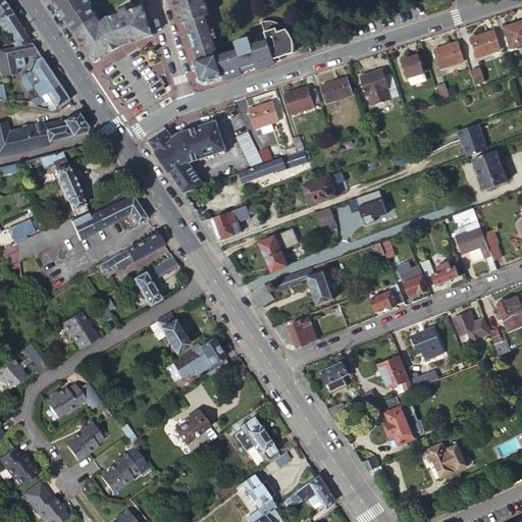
[(2,0),(0,0),(0,17),(12,14),(6,5),(2,0)]
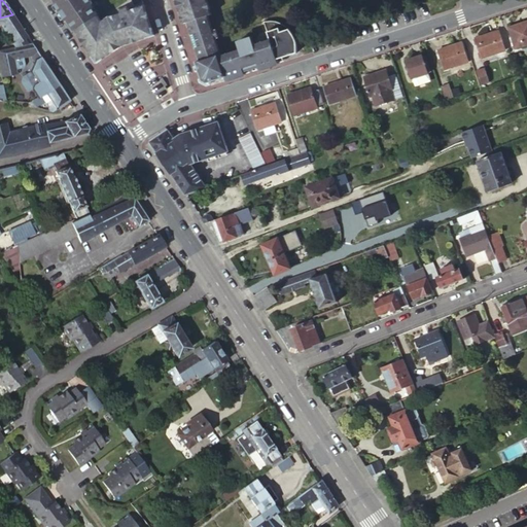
[(54,0),(55,1),(57,4),(55,5),(66,23),(68,21),(74,30),(75,30),(97,15),(92,9),(97,5),(95,2),(92,4),(89,0),(54,0)]
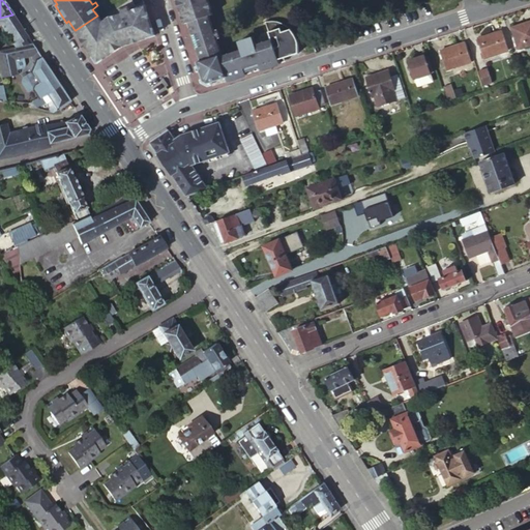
[(177,0),(182,16),(184,22),(188,21),(201,60),(218,55),(217,50),(219,50),(216,38),(219,37),(216,29),(213,29),(209,15),(211,13),(207,0),(177,0)]
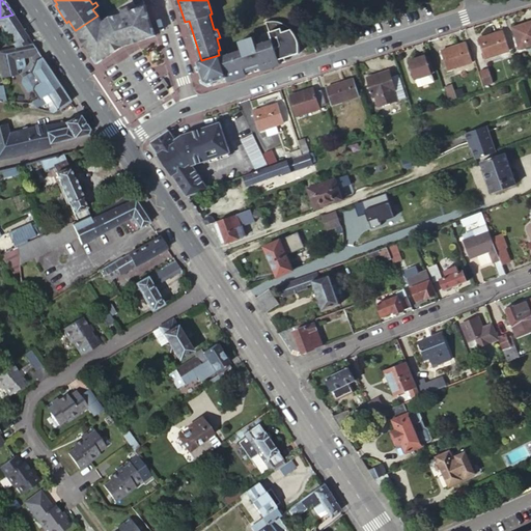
[(76,30),(75,30),(82,42),(87,49),(96,62),(99,61),(124,45),(155,34),(144,5),(129,10),(128,7),(120,9),(121,14),(120,14),(109,18),(102,22),(98,16),(76,30)]
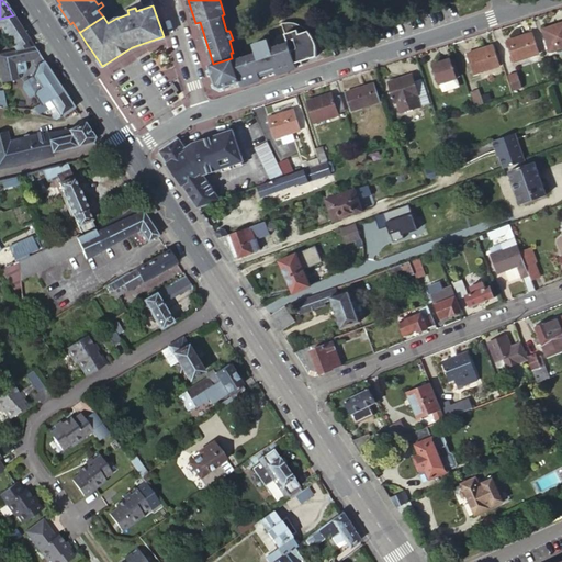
[(0,19),(0,24),(9,41),(23,32),(13,15),(0,19)]
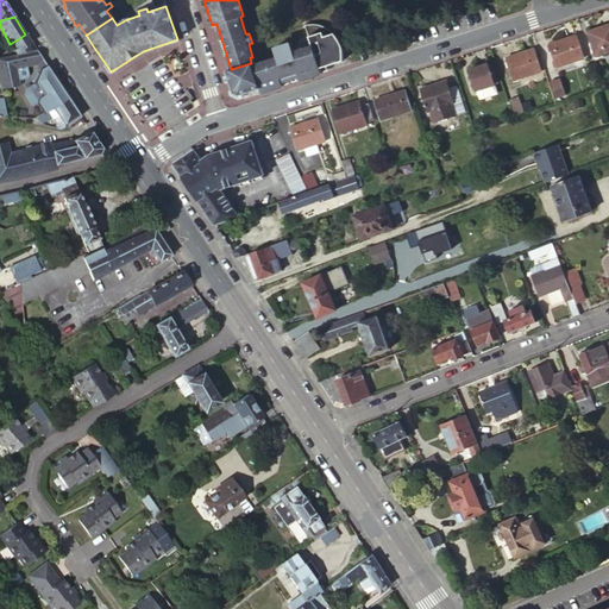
[(608,24),(586,32),(595,55),(608,49),(608,24)]
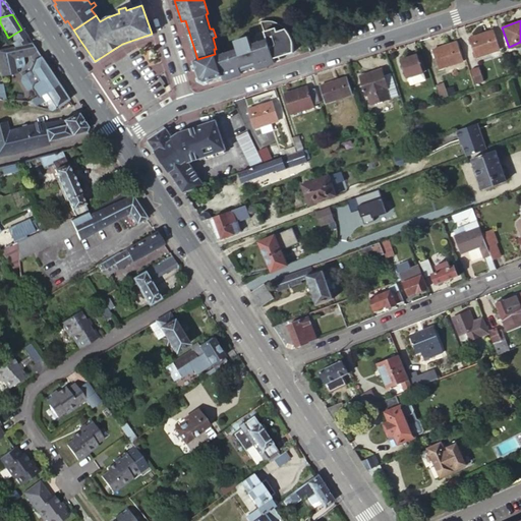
[(237,49),(216,55),(215,54),(197,59),(194,60),(199,76),(200,78),(203,79),(205,80),(220,76),(223,75),(224,79),(242,74),(241,70),(255,65),(257,69),(275,63),(274,59),(293,53),(294,49),(293,45),(293,41),(292,40),(291,37),(290,35),(288,33),(287,31),(285,29),(283,27),(280,25),(276,24),(273,23),(270,23),(266,22),(262,23),(267,40),(249,45),(249,44),(247,45),(247,46),(243,47),(243,46),(236,48),(237,49)]
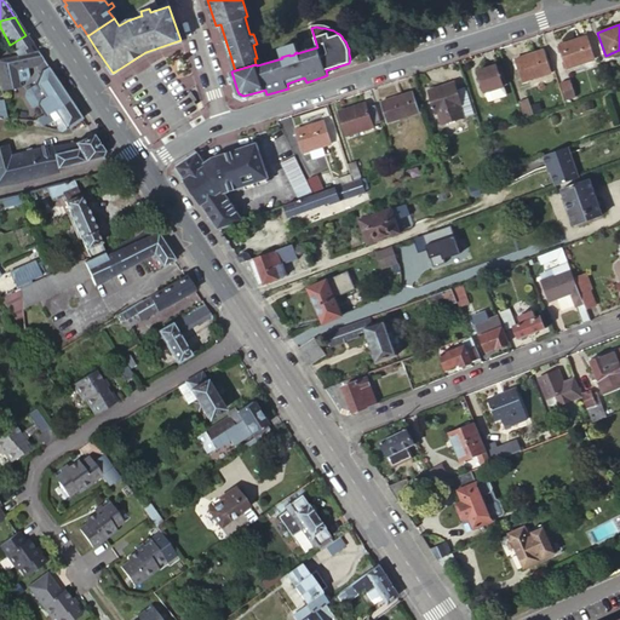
[(23,50),(32,44),(29,39),(26,35),(10,45),(17,56),(26,53),(23,50)]
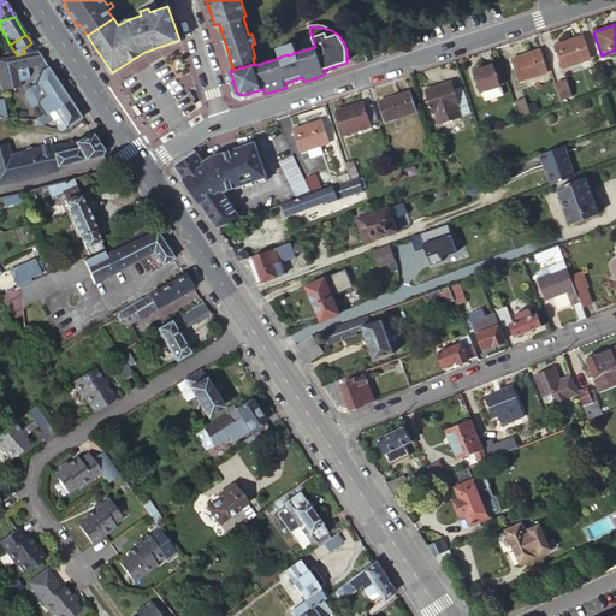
[(591,59),(582,36),(555,45),(562,67),(591,59)]
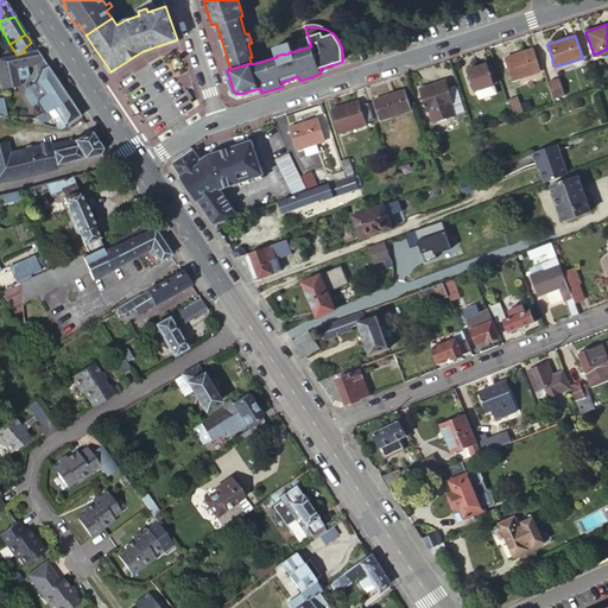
[(537,71),(530,50),(504,58),(512,80),(537,71)]
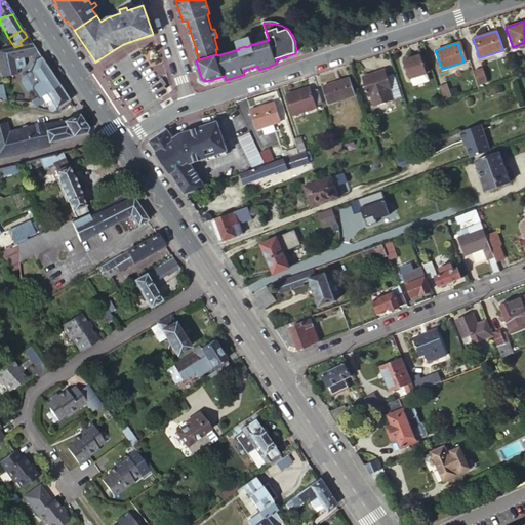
[(34,47),(31,44),(22,45),(14,47),(0,49),(0,73),(1,76),(16,73),(13,58),(30,56),(36,51),(34,47)]
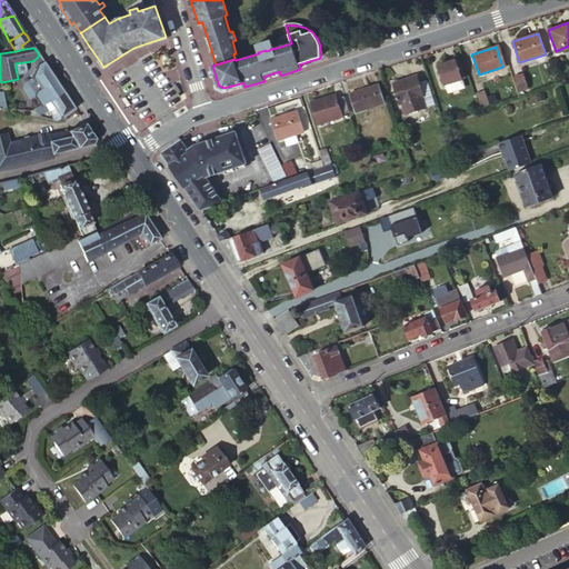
[(32,61),(22,62),(33,79),(38,68),(39,66),(43,62),(39,56),(32,61)]
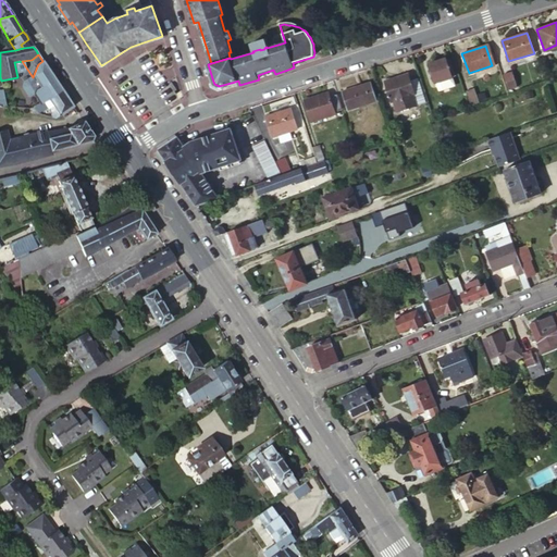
[(444,59),(428,65),(433,83),(435,83),(450,77),(449,76),(444,60),(444,59)]
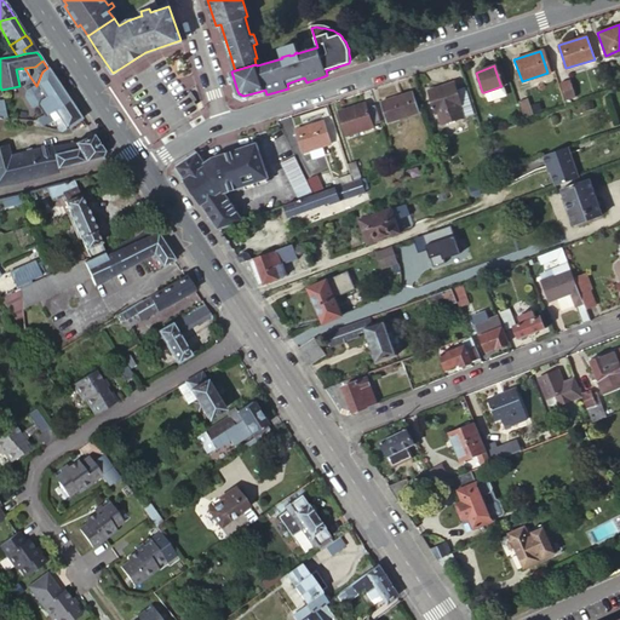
[(499,65),(494,67),(500,85),(505,84),(499,65)]
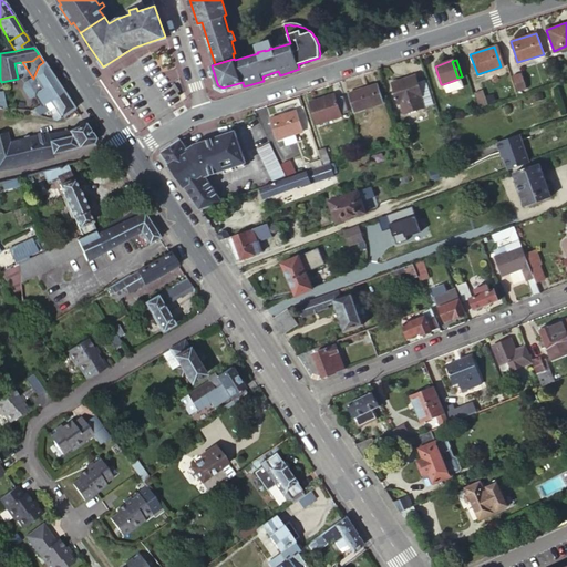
[(44,63),(43,62),(39,65),(38,68),(33,79),(41,90),(37,93),(37,96),(42,105),(44,103),(45,104),(50,102),(49,101),(63,91),(51,73),(44,63)]
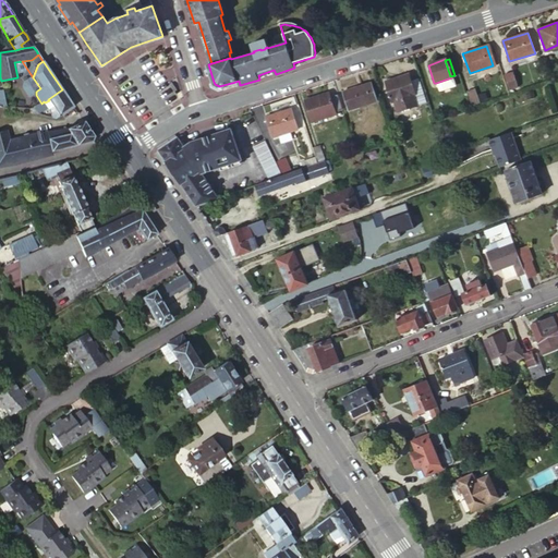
[(258,75),(259,80),(276,74),(274,70),(258,75)]
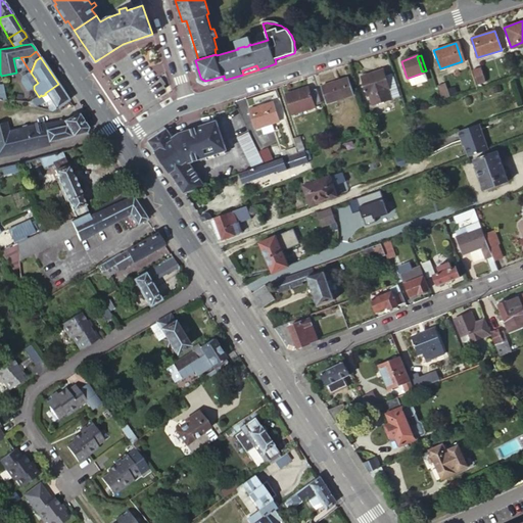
[(372,104),(398,95),(391,73),(384,75),(382,68),(360,77),(367,95),(369,94),(372,104)]
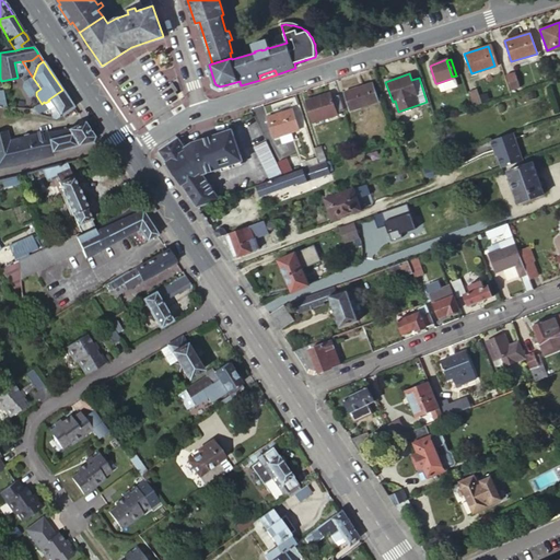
[(518,91),(513,76),(506,78),(512,93),(518,91)]
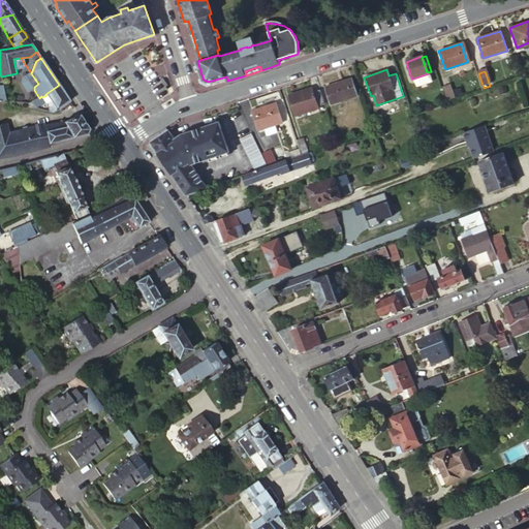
[(428,73),(413,79),(415,86),(430,81),(428,73)]
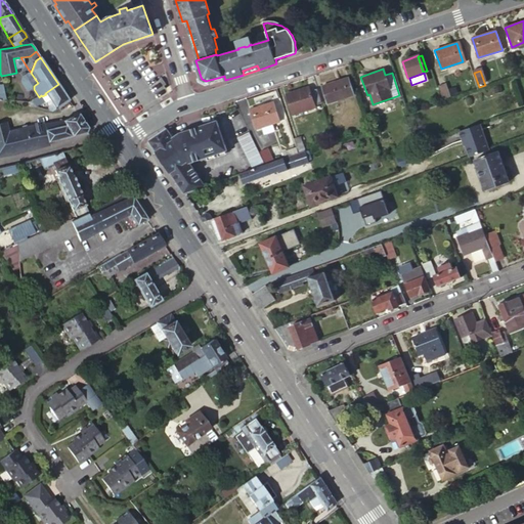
[(353,94),(347,78),(321,86),(326,103),(353,94)]
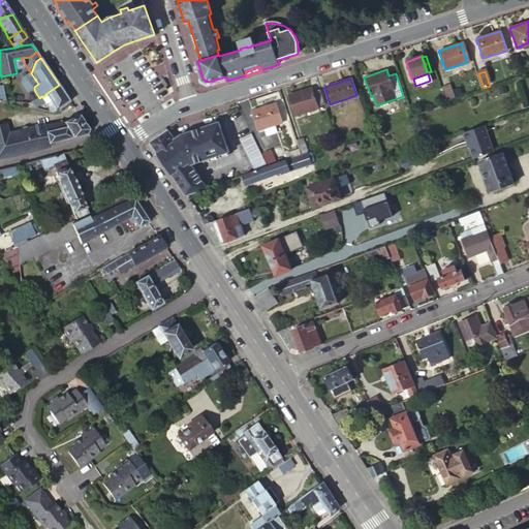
[(441,87),(445,99),(454,97),(449,84),(441,87)]
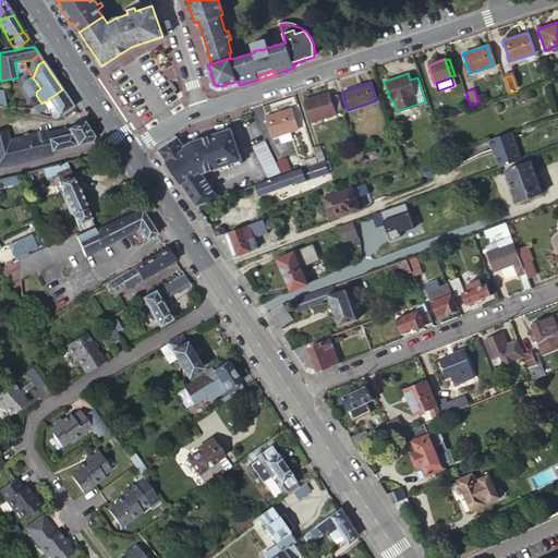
[(71,102),(62,89),(48,99),(49,100),(50,101),(52,106),(56,111),(59,114),(73,106),(71,102)]
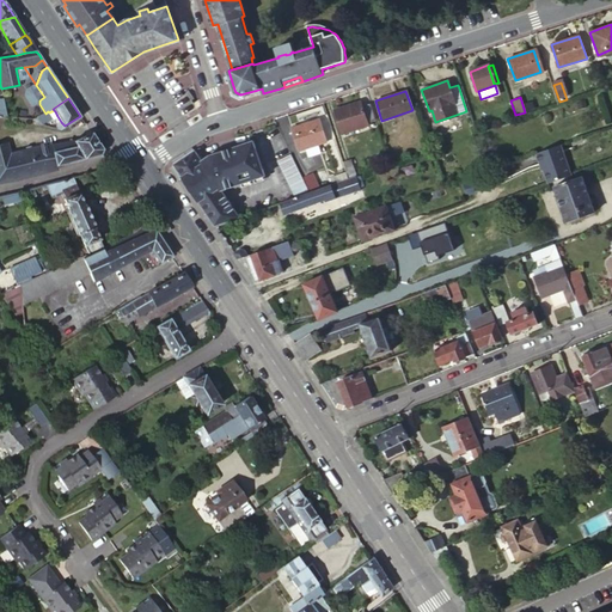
[(377,123),(371,105),(368,105),(361,108),(360,104),(359,102),(334,110),(342,134),(377,123)]
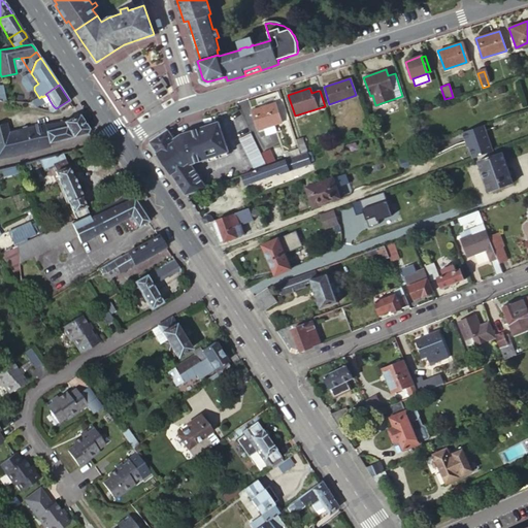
[(36,107),(50,100),(47,96),(46,95),(42,97),(41,96),(39,98),(32,101),(36,107)]
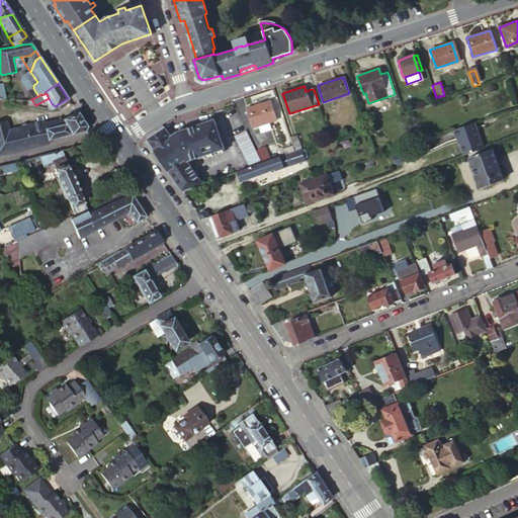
[(276,119),(270,101),(247,108),(253,127),(276,119)]
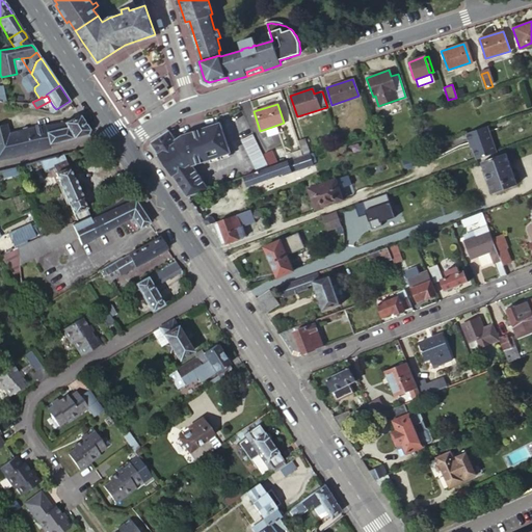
[(55,125),(46,129),(49,144),(87,134),(89,130),(82,120),(79,115),(64,123),(65,127),(57,130),(55,125)]
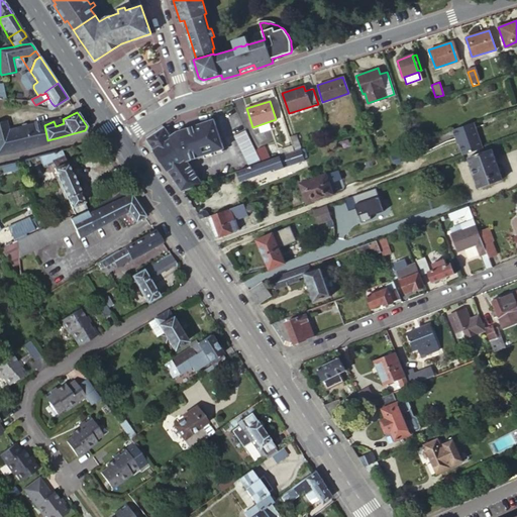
[(47,140),(44,125),(35,122),(9,129),(6,119),(0,120),(0,153),(48,142),(47,140)]
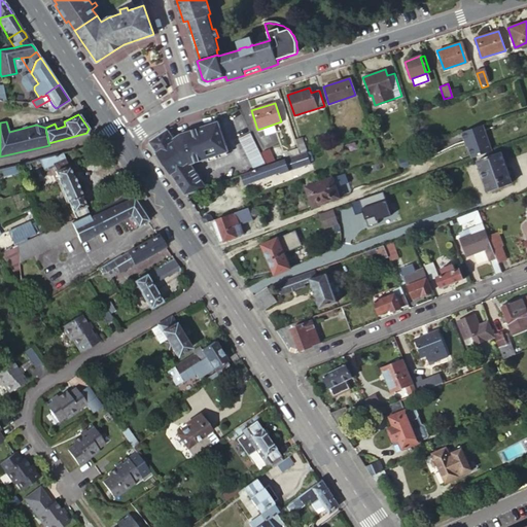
[(153,147),(185,195),(187,194),(192,192),(207,187),(191,165),(196,163),(207,159),(229,151),(218,121),(180,134),(174,139),(168,131),(165,132),(149,142),(153,147)]
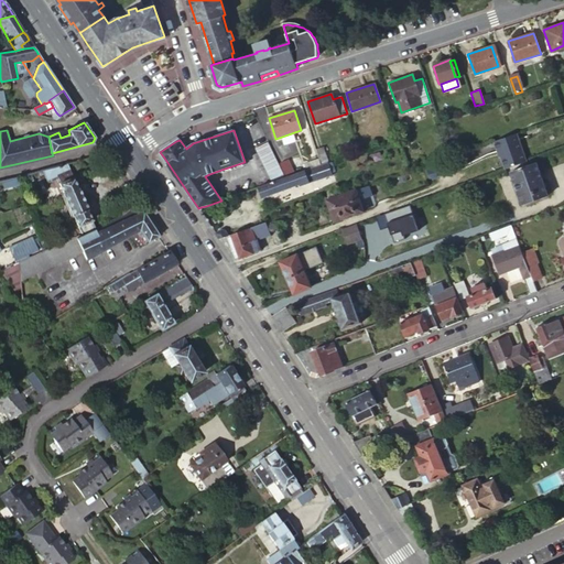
[(514,136),(492,143),(496,152),(497,152),(503,171),(525,163),(514,136)]
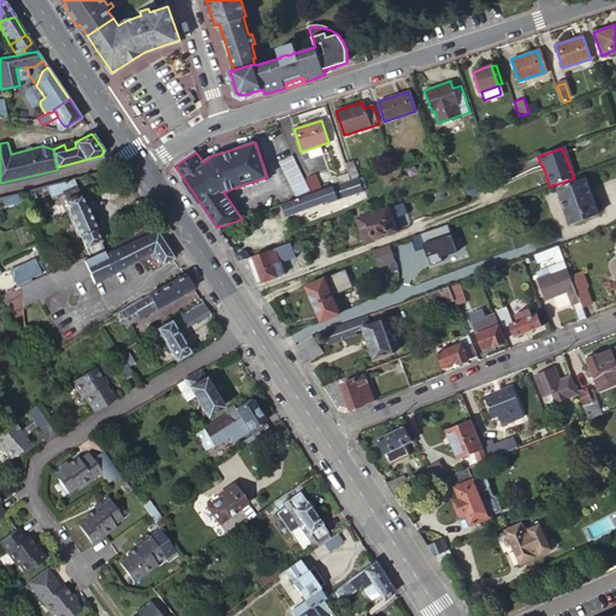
[(296,199),(311,191),(292,154),(278,161),(296,199)]
